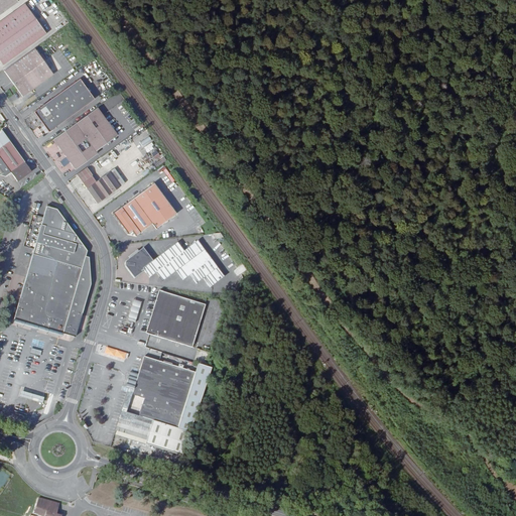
[(0,0),(0,13),(17,0),(0,0)]
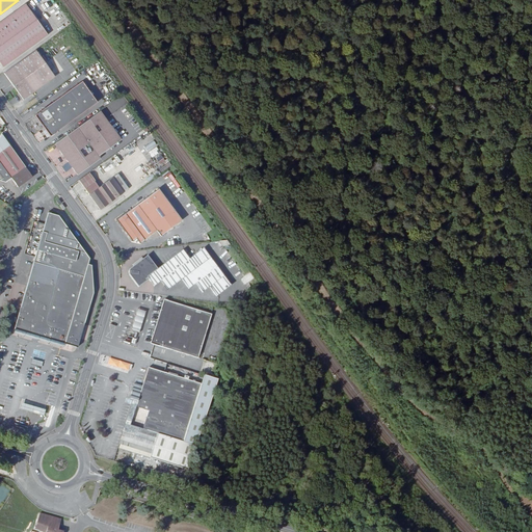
[(25,3),(0,22),(0,61),(3,67),(48,34),(25,3)]
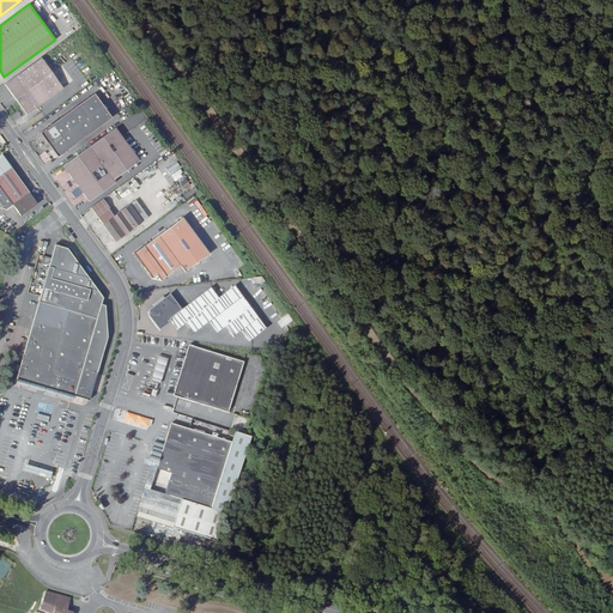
[(42,58),(5,84),(26,114),(64,87),(42,58)]
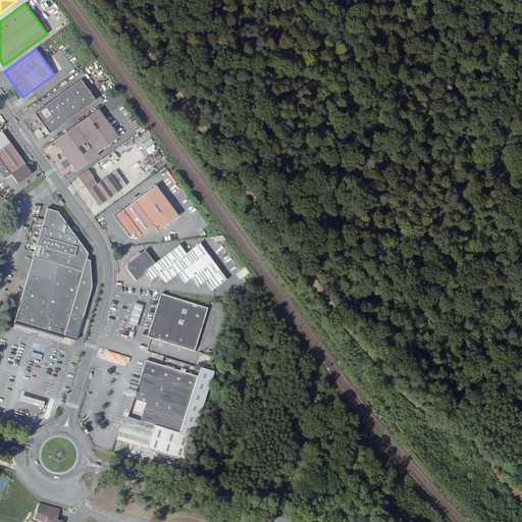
[(80,80),(34,113),(49,134),(95,100),(80,80)]
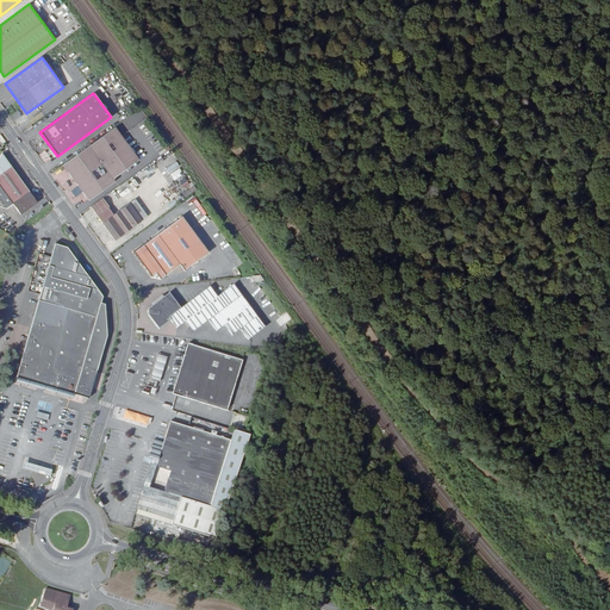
[(114,128),(62,165),(88,200),(116,181),(113,179),(138,160),(114,128)]
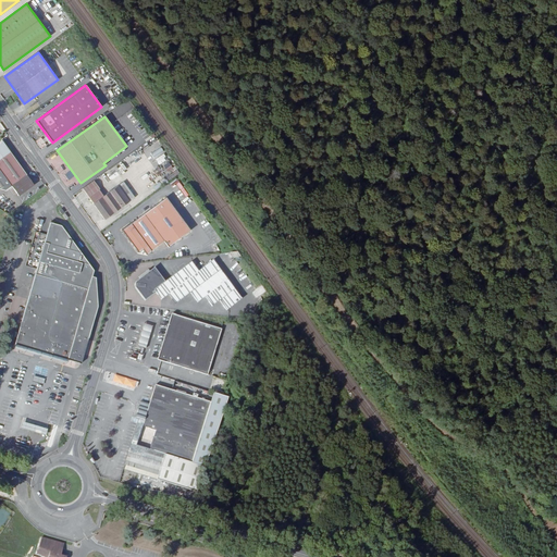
[(42,137),(37,141),(41,148),(47,145),(42,137)]
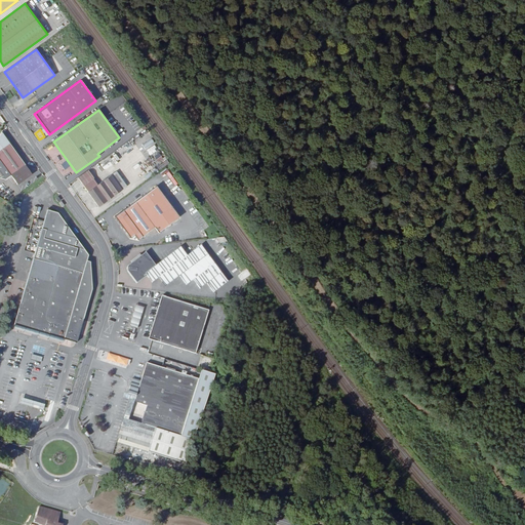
[(17,185),(32,174),(1,132),(0,134),(0,178),(5,180),(11,175),(17,185)]
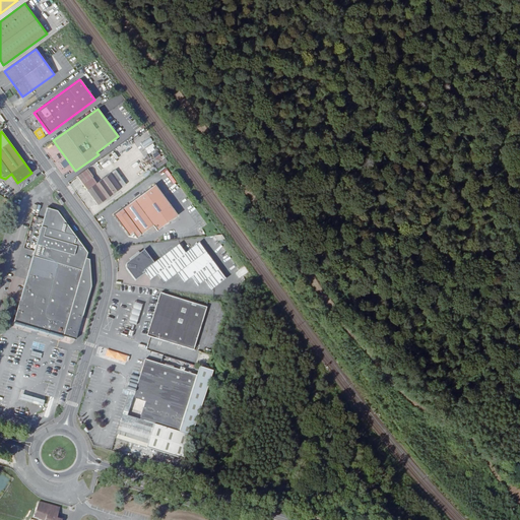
[(94,163),(100,172),(120,158),(117,153),(129,145),(126,141),(94,163)]
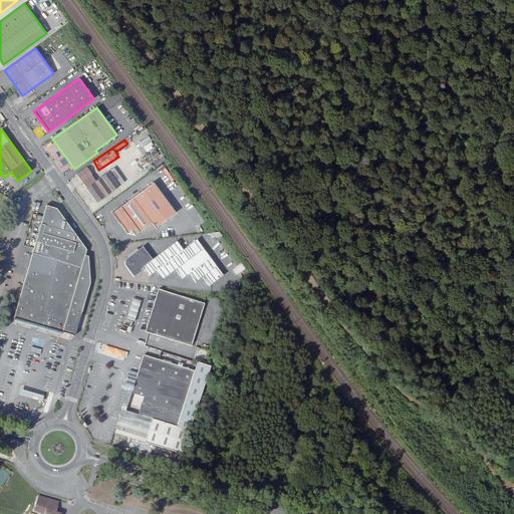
[(149,142),(144,145),(150,153),(155,150),(149,142)]
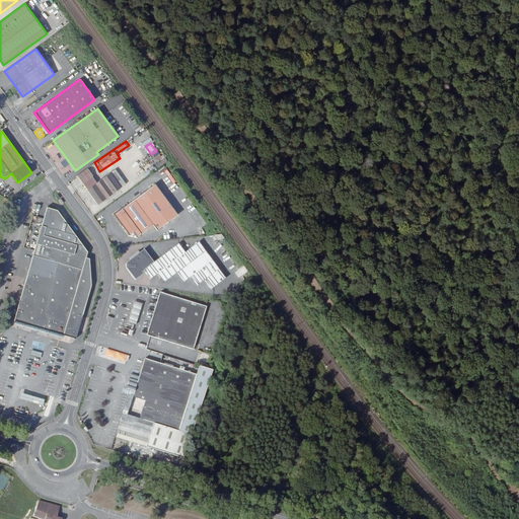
[(93,176),(87,168),(77,175),(82,183),(93,176)]
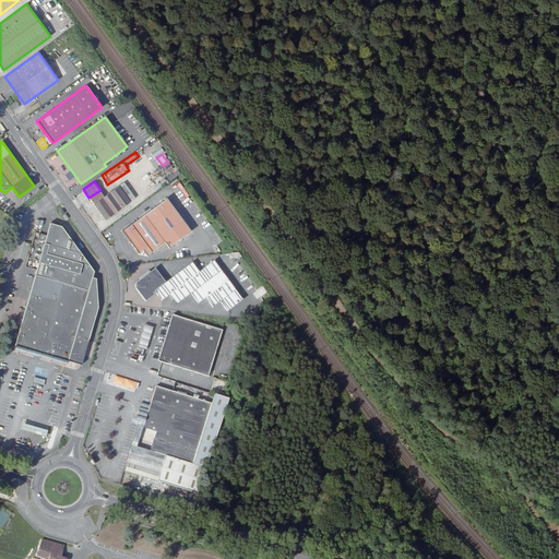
[(123,182),(93,204),(105,221),(135,199),(123,182)]
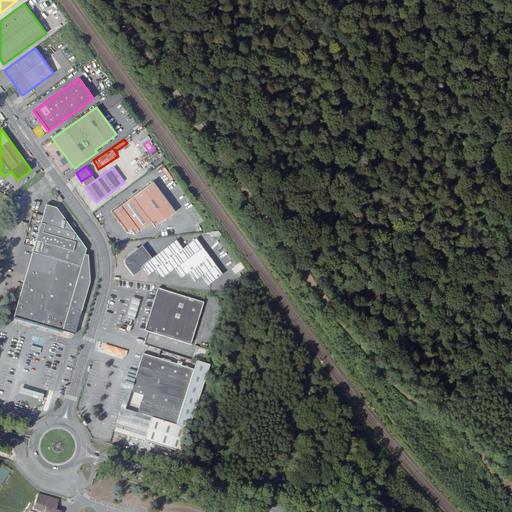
[(154,177),(110,208),(127,232),(131,229),(135,234),(142,229),(154,220),(157,226),(178,210),(154,177)]
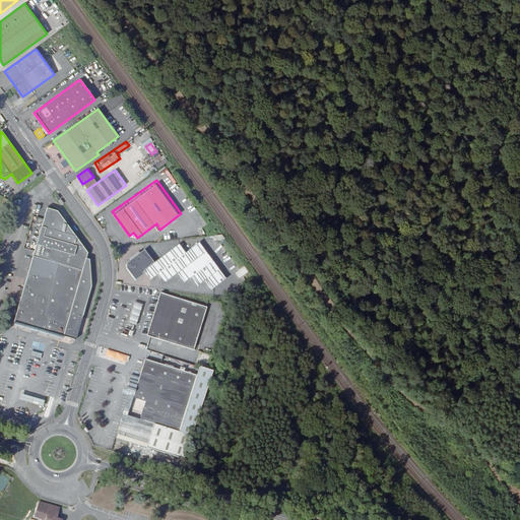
[(47,207),(42,225),(14,321),(63,335),(75,339),(90,285),(89,259),(85,258),(87,253),(58,210),(47,207)]
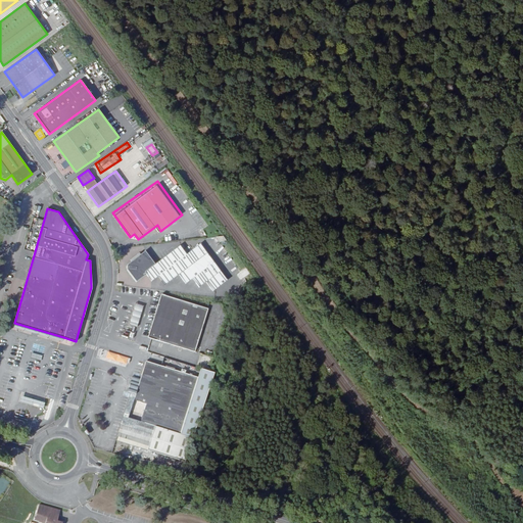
[(154,265),(144,252),(128,264),(127,265),(126,266),(126,267),(126,268),(126,269),(126,270),(135,282),(145,275),(150,282),(157,277),(164,286),(179,276),(185,285),(192,280),(199,289),(206,284),(212,293),(227,283),(200,246),(186,256),(180,247),(154,265)]
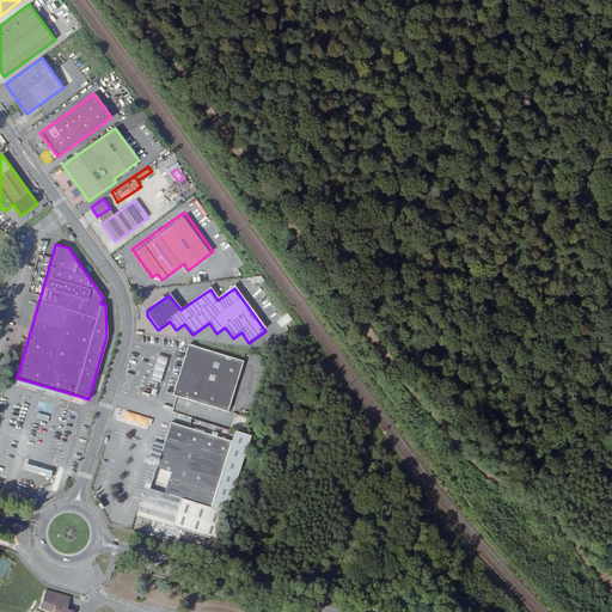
[(177,395),(193,344),(189,343),(172,393),(177,395)]
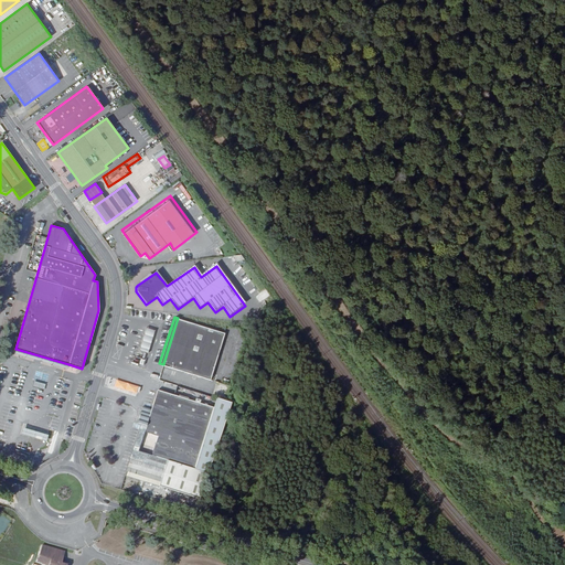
[(224,332),(178,318),(163,364),(210,380),(224,332)]
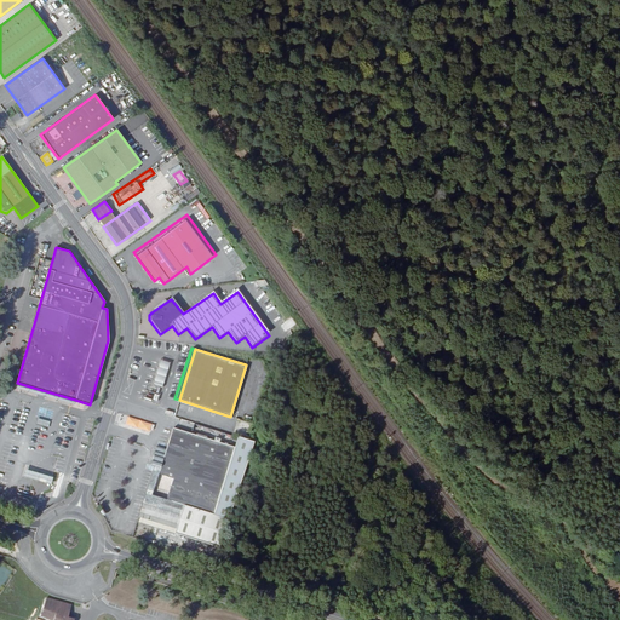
[(168,371),(158,367),(150,392),(160,395),(168,371)]
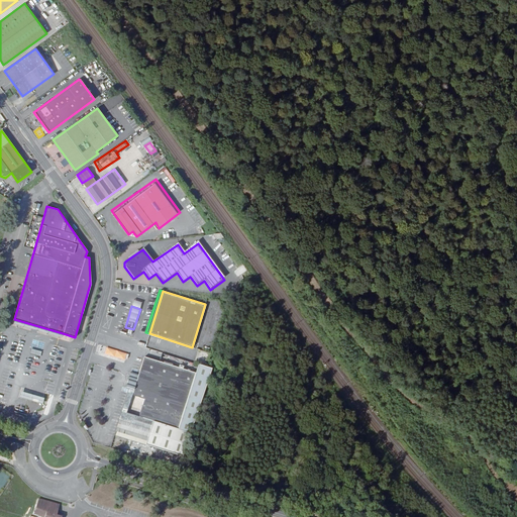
[(107,346),(105,354),(126,362),(128,353),(107,346)]
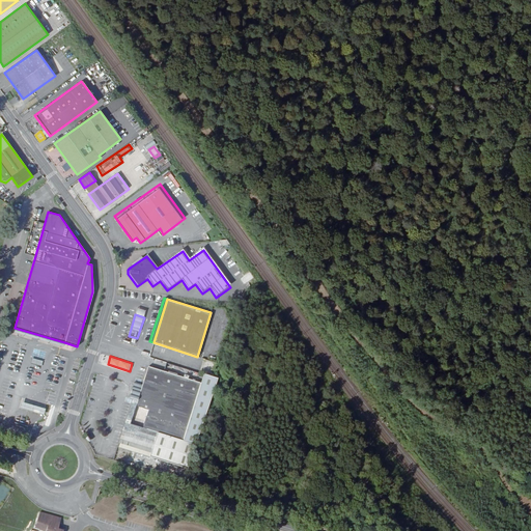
[(200,384),(147,367),(141,385),(129,424),(182,441),(200,384)]
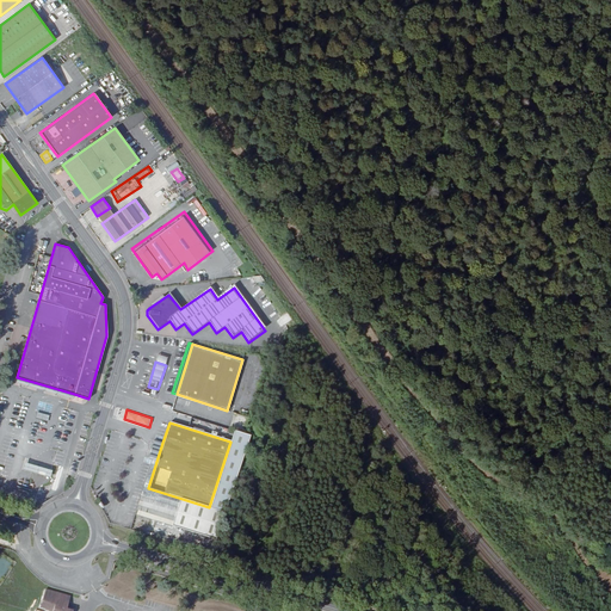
[(148,488),(162,443),(154,440),(148,460),(150,461),(134,514),(214,541),(251,438),(233,432),(230,442),(209,507),(148,488)]
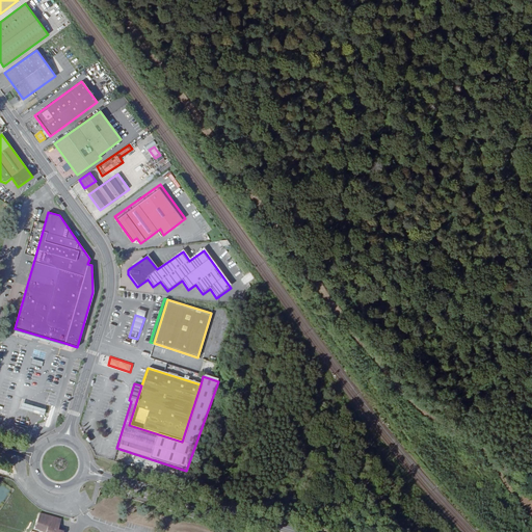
[(36,406),(25,403),(23,409),(44,416),(45,409),(36,406)]
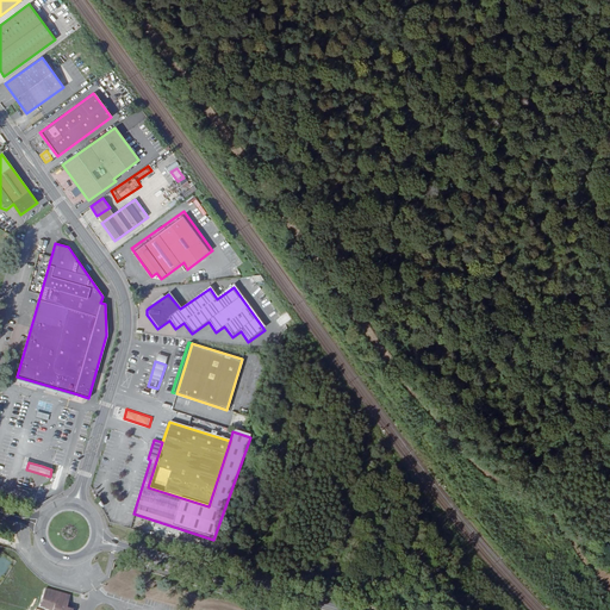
[(53,609),(55,604),(67,608),(70,595),(45,587),(41,607),(53,609)]
